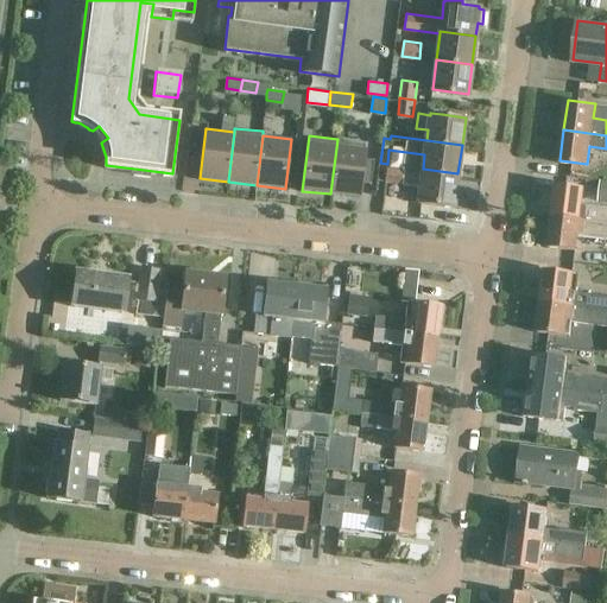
[(337,139),(330,194),(360,197),(361,181),(372,182),(374,158),(365,157),(366,143),(337,139)]
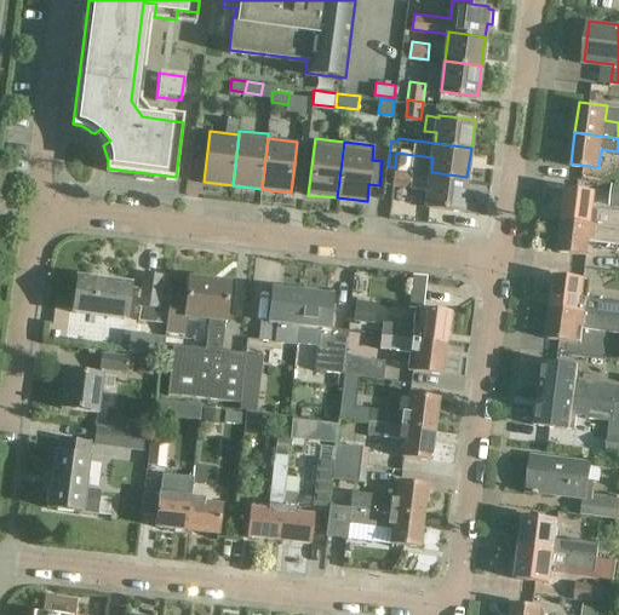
[(395,168),(395,170),(393,184),(429,188),(427,205),(463,210),(466,177),(431,172),(395,168)]
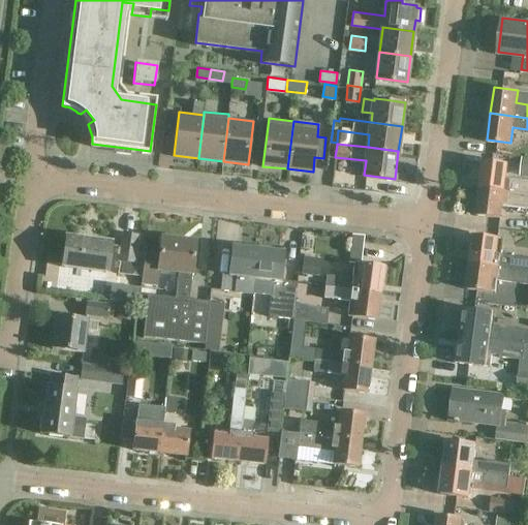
[(485,160),(480,187),(527,192),(527,179),(505,176),(507,163),(485,160)]
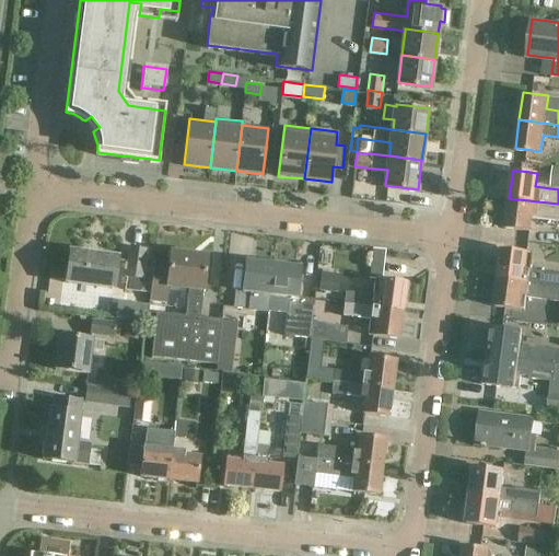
[(558,204),(509,198),(505,226),(530,229),(532,215),(558,218),(558,204)]
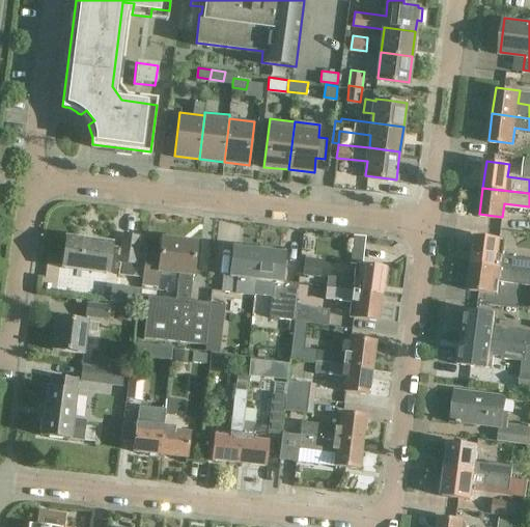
[(119,272),(143,275),(145,253),(137,252),(139,234),(124,233),(119,272)]
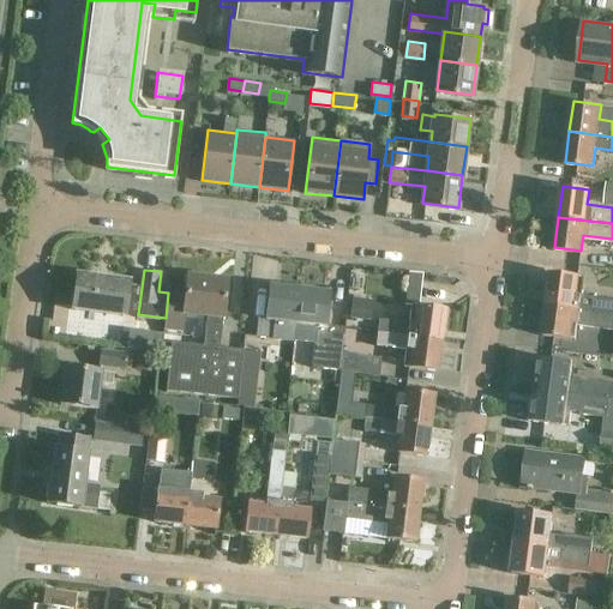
[(547,302),(611,312),(612,312),(612,297),(596,295),(583,294),(586,277),(551,272),(547,302)]
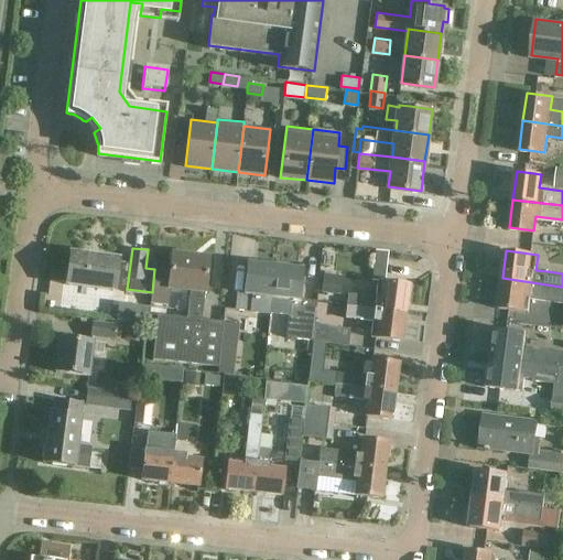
[(67,281),(114,288),(118,257),(72,251),(67,281)]
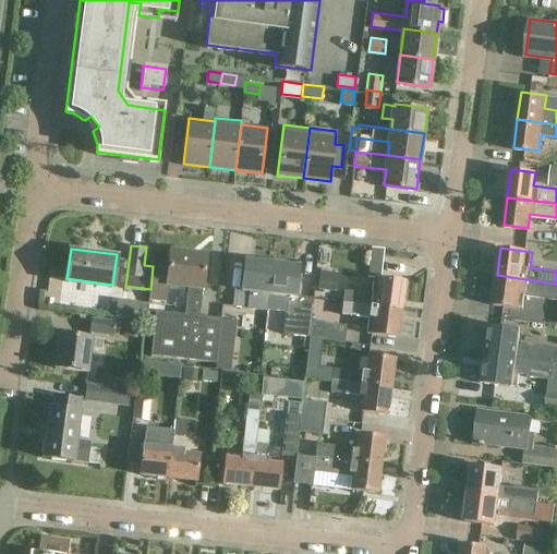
[(188,285),(184,312),(200,313),(207,252),(171,249),(169,266),(154,264),(153,266),(150,289),(149,299),(168,301),(170,282),(188,285)]
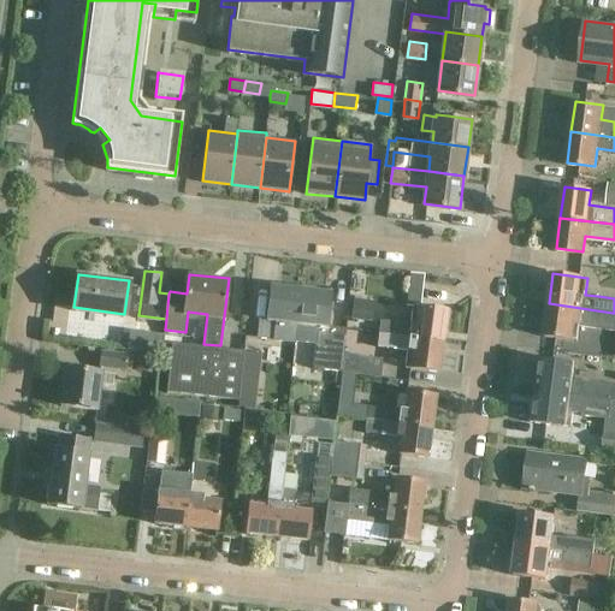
[(297,321),(301,286),(271,283),(267,316),(260,315),(258,334),(275,337),(277,319),(297,321)]
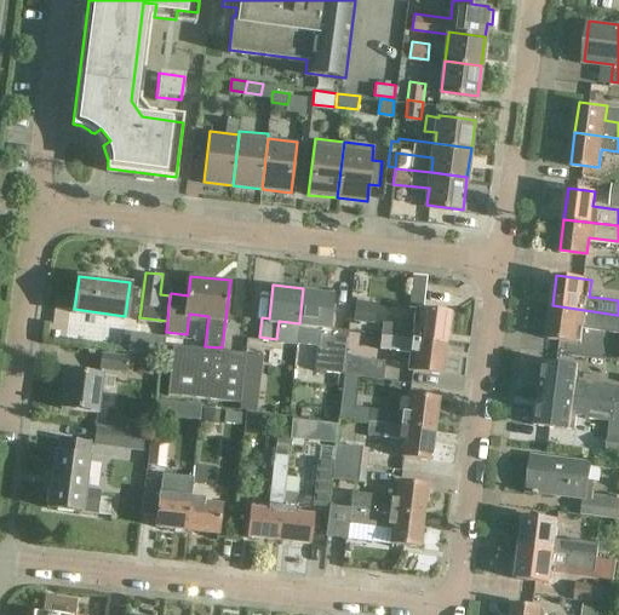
[(321,326),(315,368),(344,372),(347,355),(349,328),(330,326),(333,292),(303,288),(299,323),(321,326)]
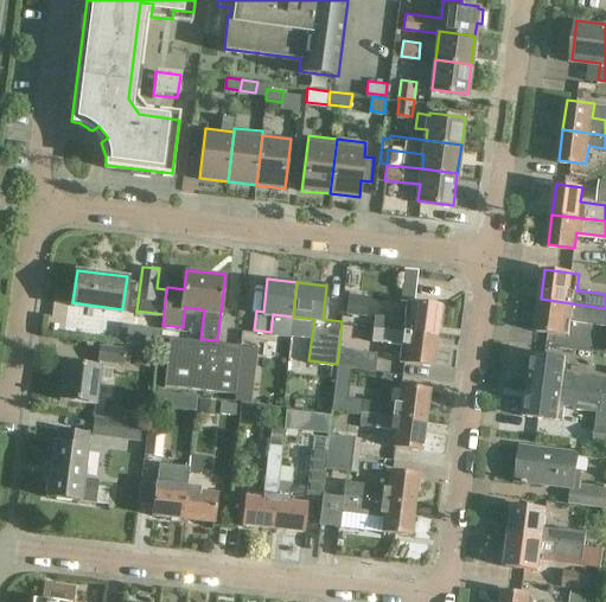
[(369,294),(349,293),(346,312),(368,313),(369,294)]
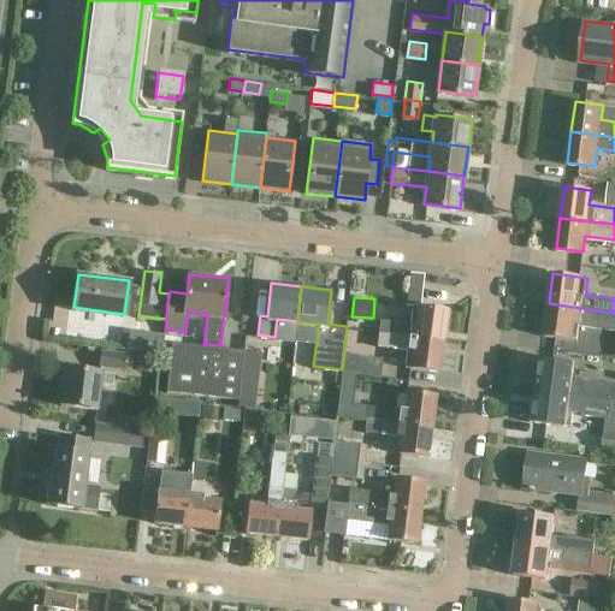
[(614,313),(613,313),(549,303),(545,334),(578,338),(579,324),(614,328),(614,313)]
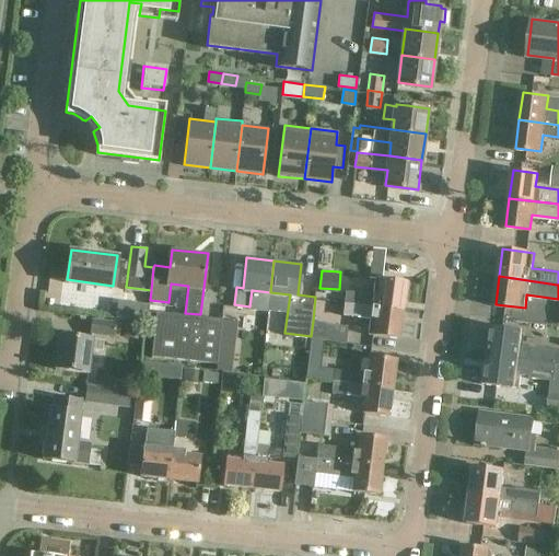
[(373,292),(347,289),(345,301),(403,309),(406,280),(375,277),(373,292)]
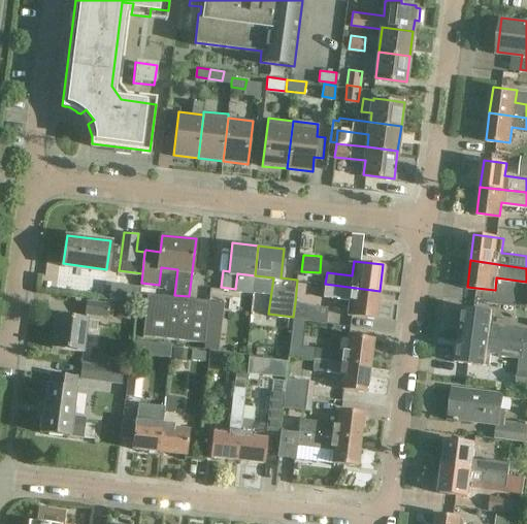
[(346,313),(356,315),(376,317),(380,291),(325,284),(324,295),(348,298),(346,313)]
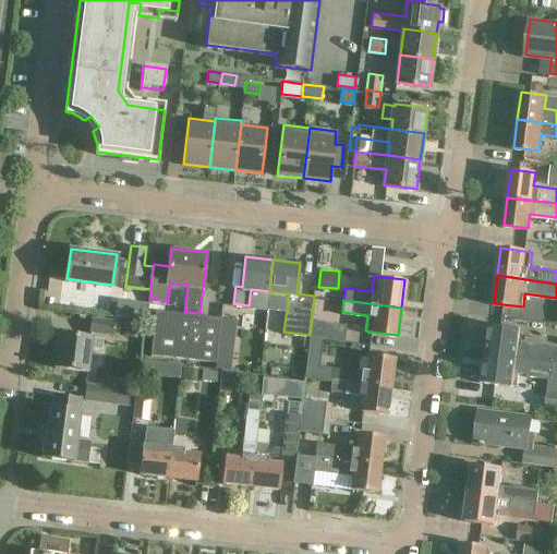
[(200,320),(200,313),(184,312),(156,309),(150,353),(216,361),(217,361),(219,337),(221,316),(220,316),(219,322),(200,320)]
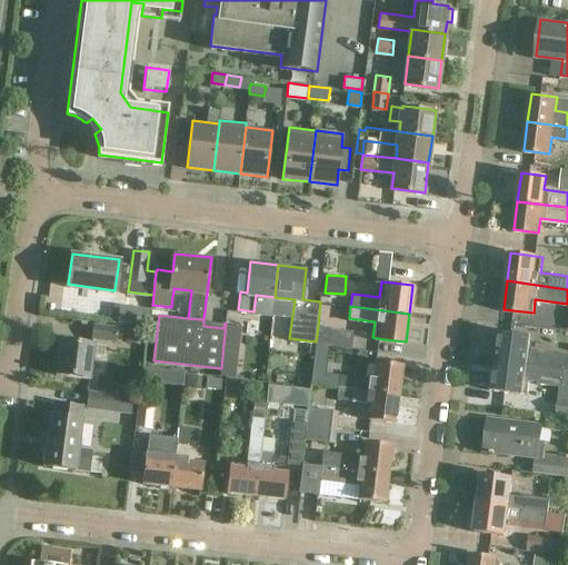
[(57,373),(79,375),(89,377),(92,353),(105,355),(107,338),(117,339),(119,326),(95,323),(92,337),(95,337),(93,343),(61,338),(57,373)]
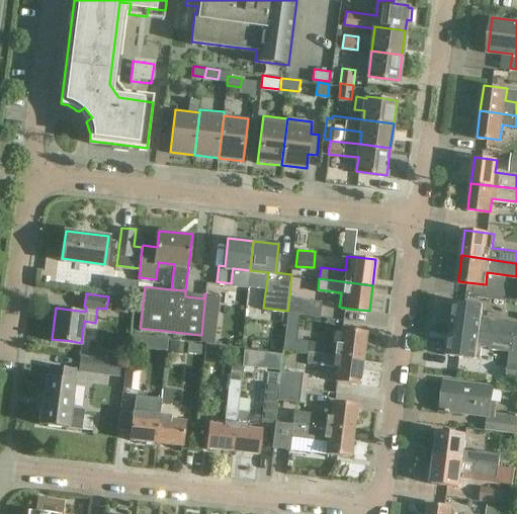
[(131,298),(116,296),(114,310),(128,312),(131,298)]
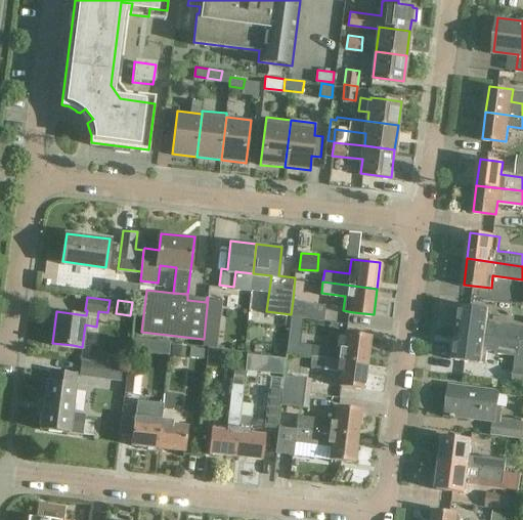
[(293,300),(291,314),(323,318),(325,304),(293,300)]
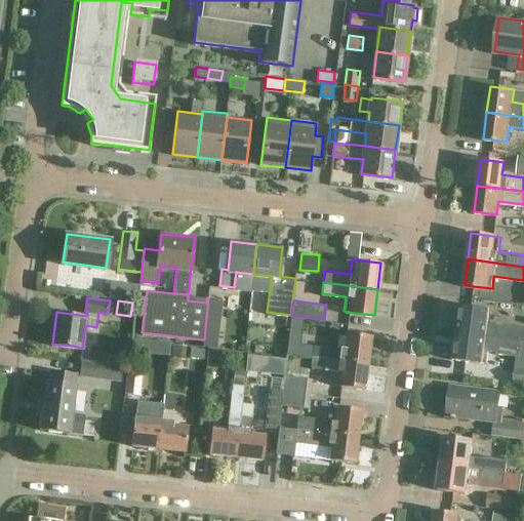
[(461,306),(458,332),(522,341),(523,341),(523,325),(483,321),(484,309),(461,306)]
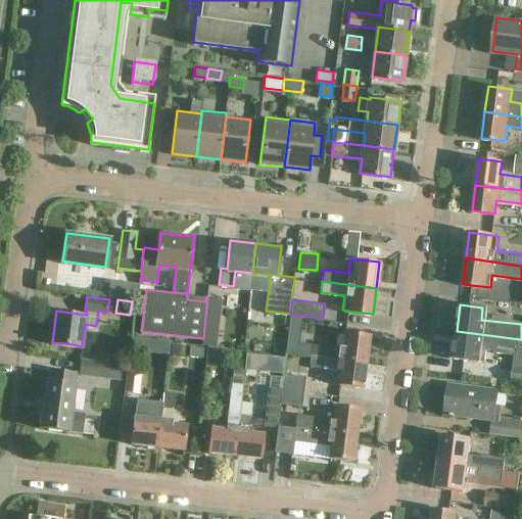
[(218,318),(205,316),(203,338),(202,338),(201,343),(215,345),(216,338),(218,318)]
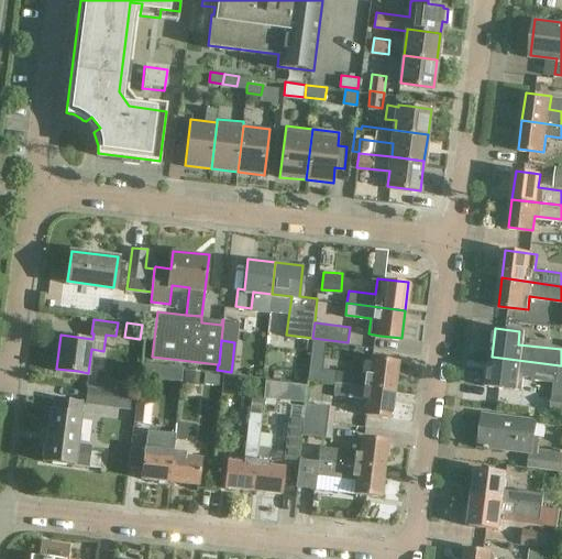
[(351,343),(350,357),(364,358),(365,346),(351,343)]
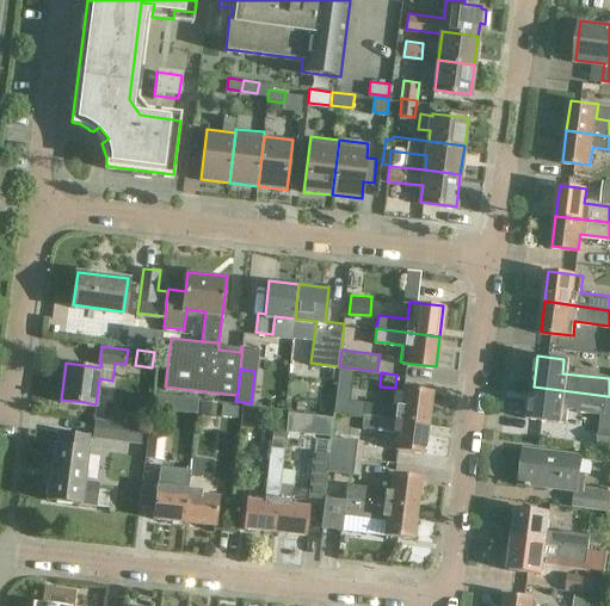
[(368,400),(365,413),(429,421),(432,390),(405,387),(402,403),(396,402),(396,403),(368,400)]
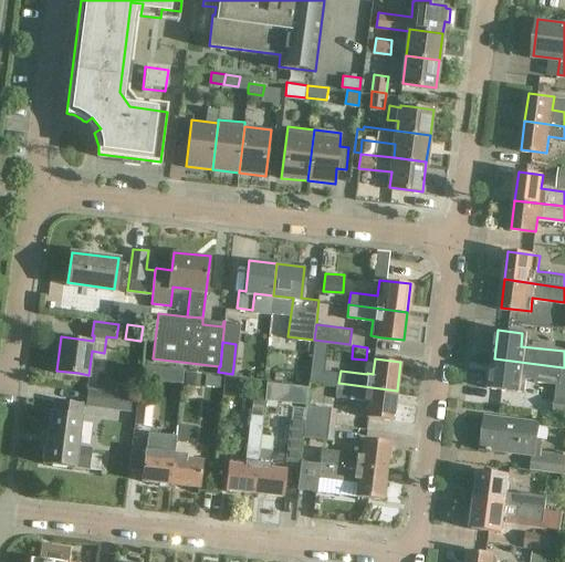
[(490,386),(526,391),(527,377),(536,378),(536,381),(562,383),(563,367),(494,358),(490,386)]
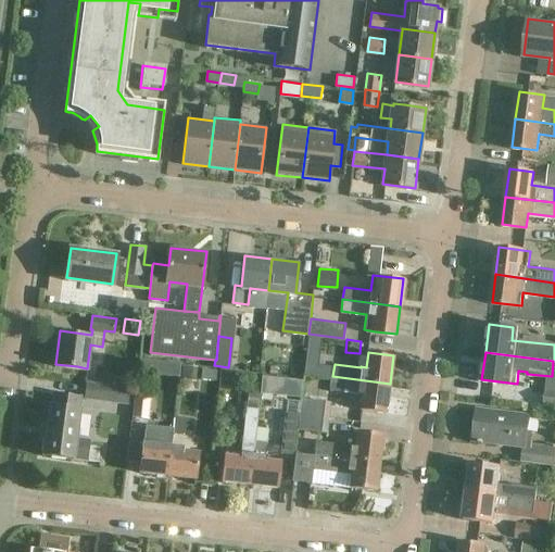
[(141,358),(140,368),(150,369),(151,359),(141,358)]
